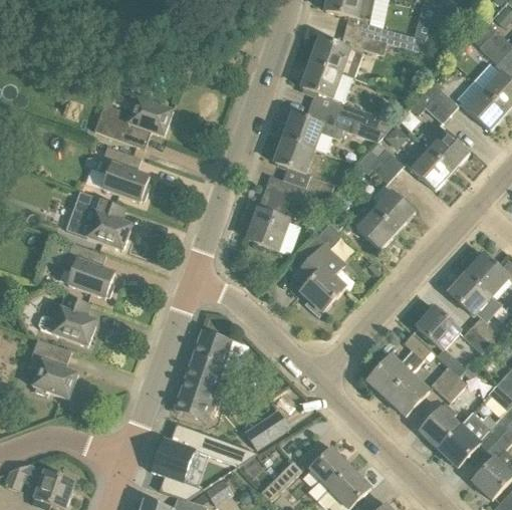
[(325,0),(324,10),(368,19),(372,0),(325,0)]
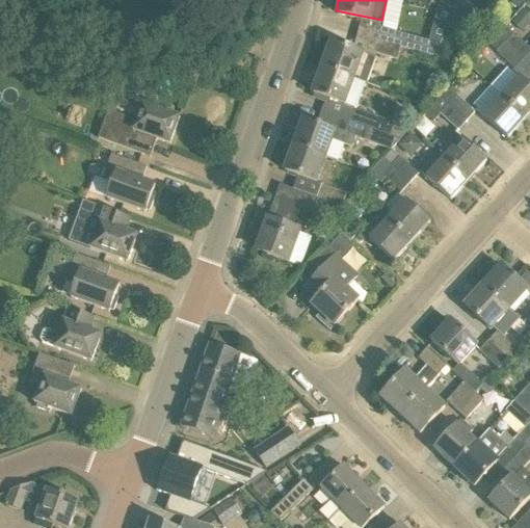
[(529,18),(529,11),(523,5),(519,9),(529,20),(529,18)]
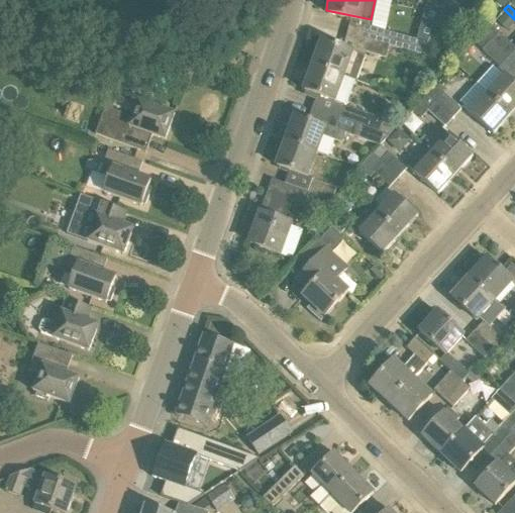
[(152,18),(146,21),(145,27),(147,32),(153,34),(160,31),(162,25),(159,20),(152,18)]
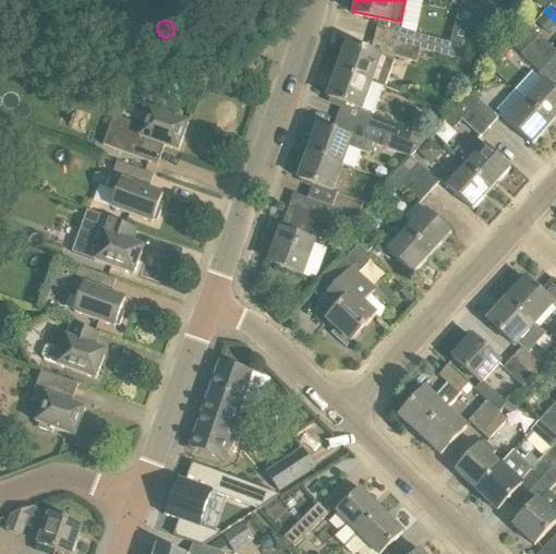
[(555,48),(529,24),(519,34),(528,41),(547,59),(555,49),(555,48)]
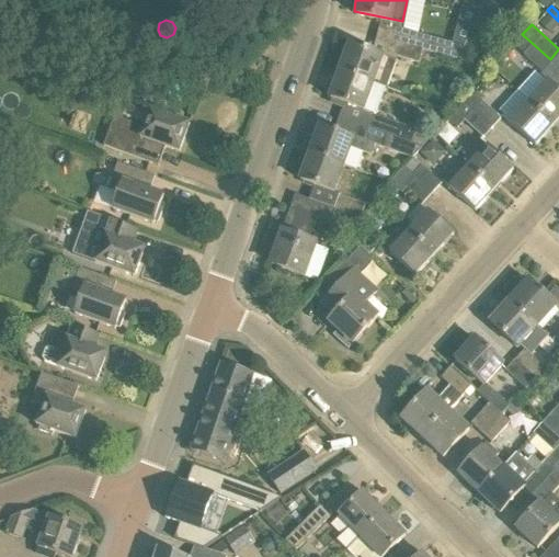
[(428,33),(399,25),(395,38),(421,46),(424,47),(428,33)]
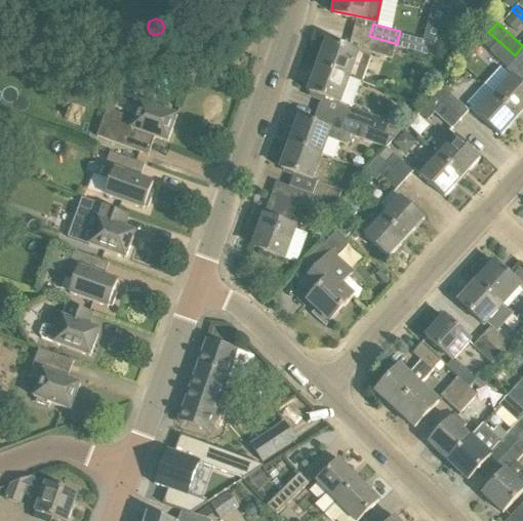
[(433,40),(400,31),(397,44),(426,51),(433,40)]
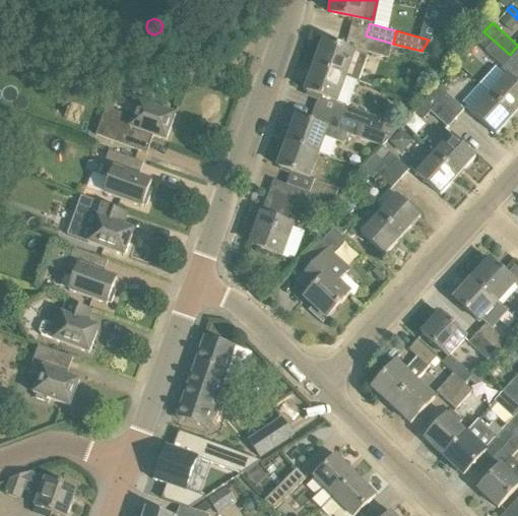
[(390,43),(366,36),(362,47),(386,55),(390,43)]
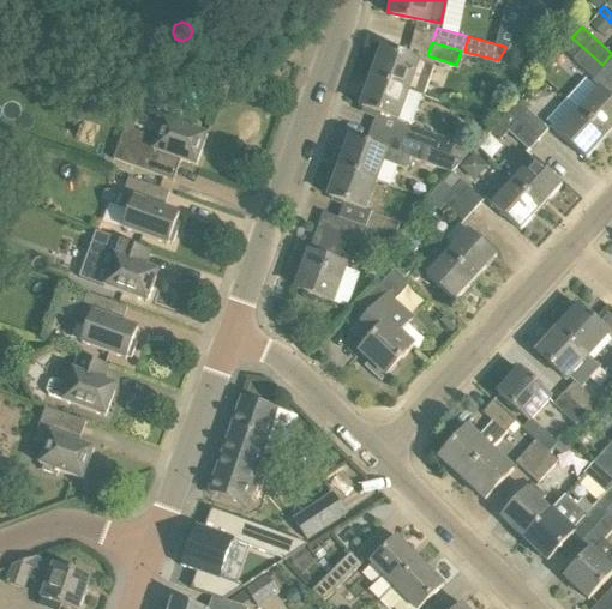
[(371,74),(408,88),(423,92),(432,62),(381,44),(371,74)]
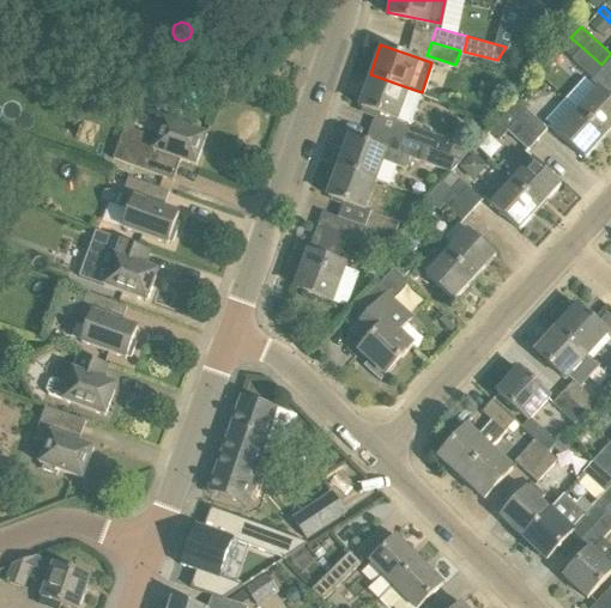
[(602,65),(580,46),(570,56),(592,76),(602,65)]
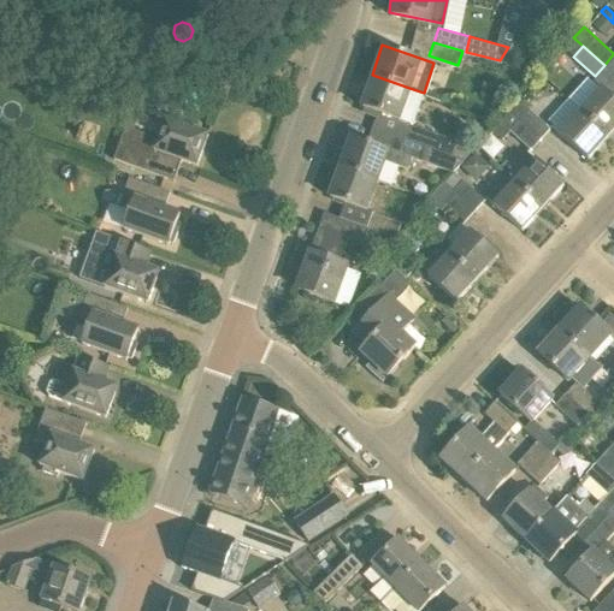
[(409,88),(372,75),(361,104),(362,105),(400,117),(409,88)]
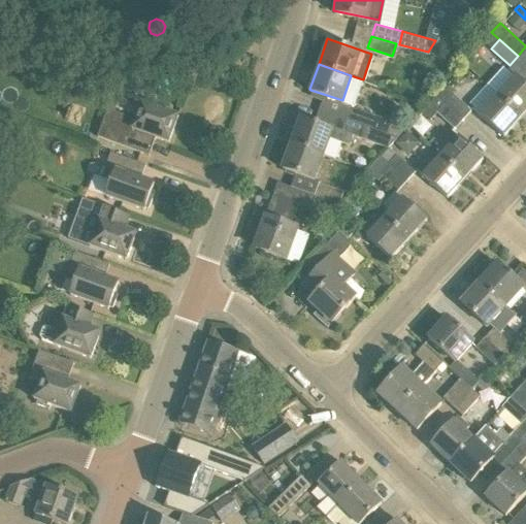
[(496,93),(520,115),(525,107),(525,84),(515,73),(496,93)]
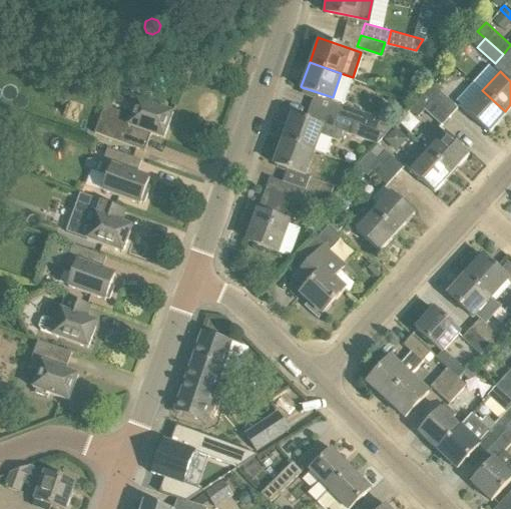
[(424,91),(449,114),(457,105),(432,82),(424,91)]
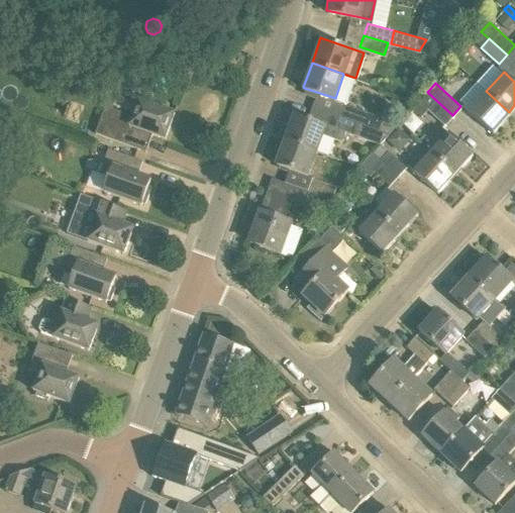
[(486,91),(469,110),(492,131),(509,112),(486,91)]
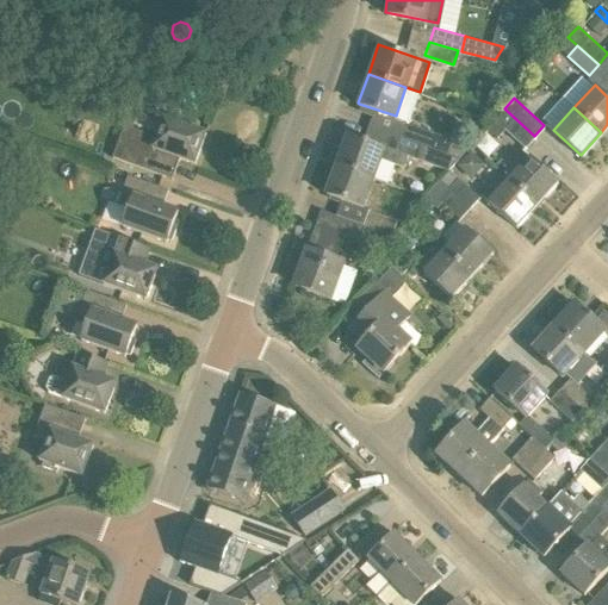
[(534,136),(504,108),(486,126),(496,136),(503,128),(523,147),(534,136)]
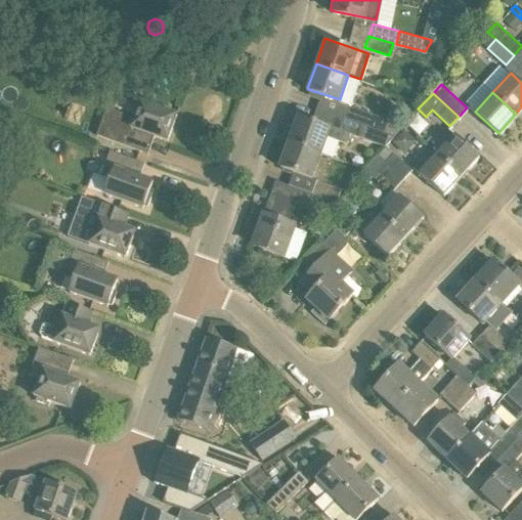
[(176,113),(157,105),(156,104),(158,101),(143,96),(142,100),(138,98),(133,116),(105,105),(95,133),(120,141),(139,149),(143,137),(145,138),(153,135),(153,134),(166,139),(176,113)]
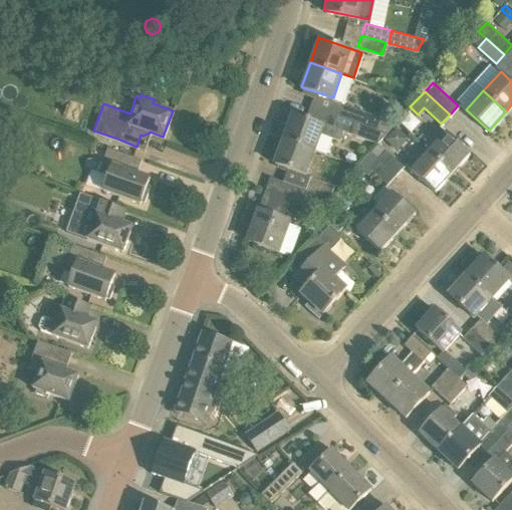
[(396,121),(340,101),(336,113),(386,132),(396,121)]
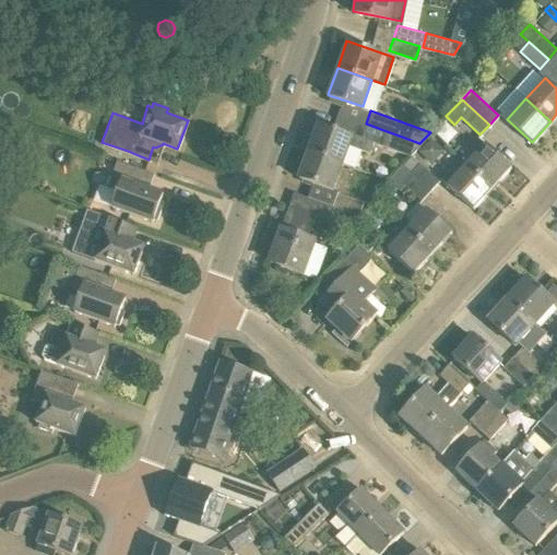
[(366,125),(362,137),(351,132),(351,134),(331,128),(317,122),(308,150),(341,162),(354,166),(359,149),(368,152),(372,140),(410,154),(419,143),(366,124),(366,125)]
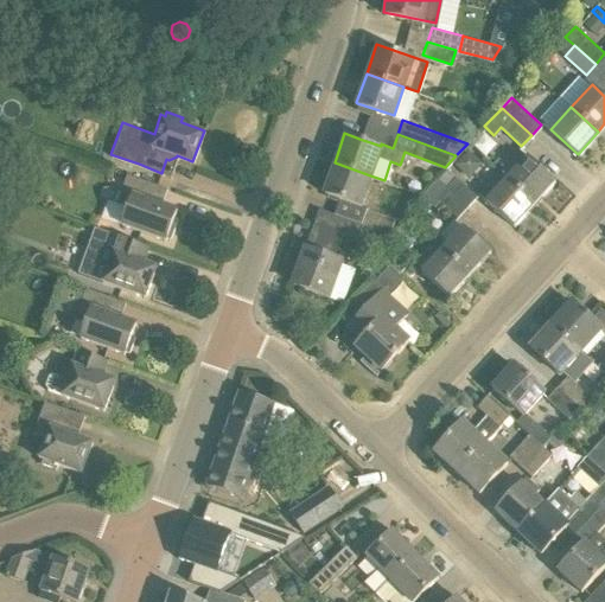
[(527,154),(505,177),(533,202),(554,179),(527,154)]
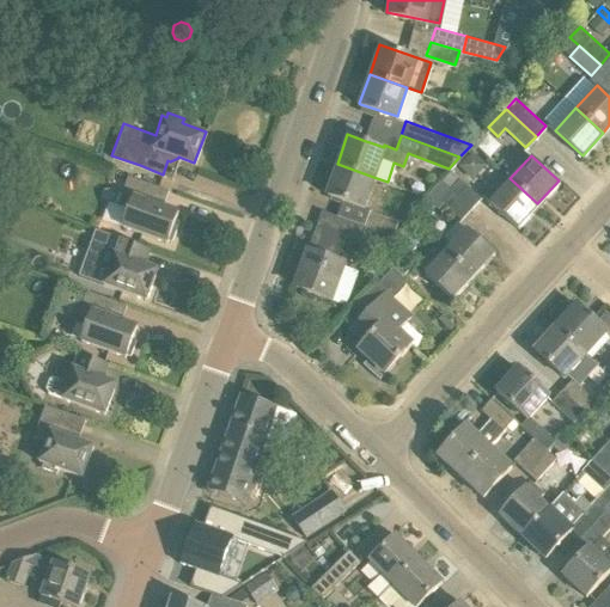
[(365,224),(365,225),(392,234),(397,220),(370,209),(371,208),(363,206),(373,177),(337,164),(327,192),(342,198),(336,214),(365,224)]
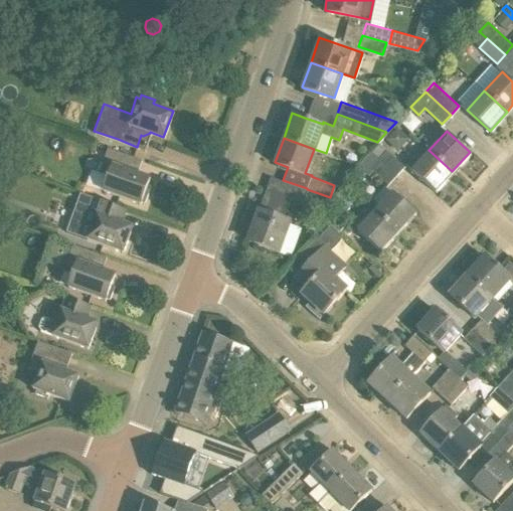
[(370,151),(395,174),(403,165),(378,142),(370,151)]
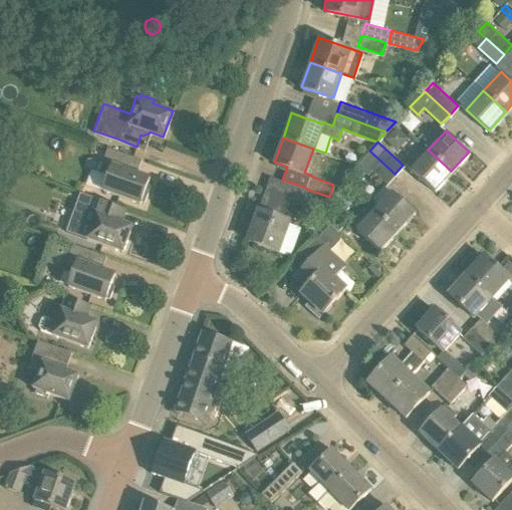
[(106,146),(97,171),(107,174),(102,188),(120,195),(140,202),(140,200),(144,201),(149,188),(145,187),(149,176),(129,169),(134,156),(106,146)]
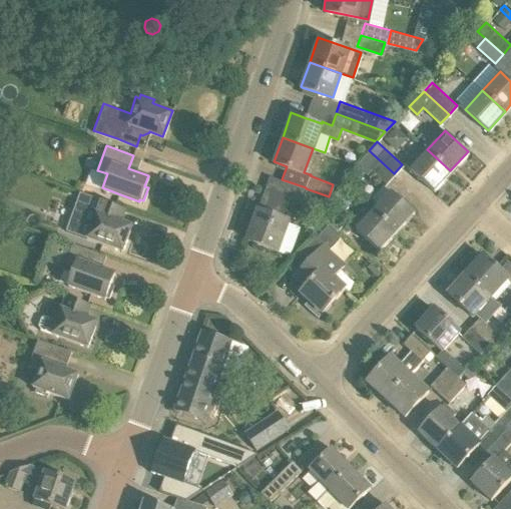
[(427,149),(410,168),(433,189),(450,170),(427,149)]
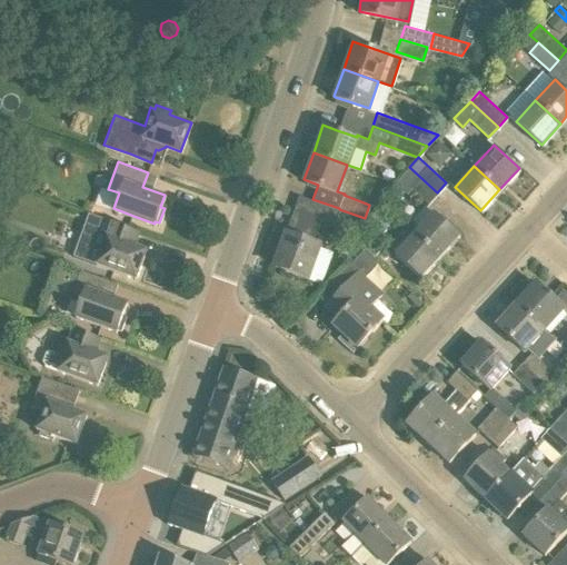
[(437,192),(409,167),(395,182),(405,191),(410,186),(428,202),(437,192)]
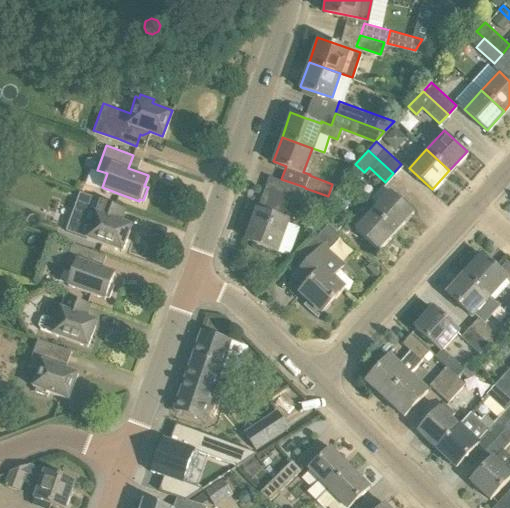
[(301,197),(305,188),(305,187),(281,179),(268,175),(256,208),(249,226),(256,228),(251,240),(288,254),(298,226),(287,221),(287,219),(279,216),(286,199),(293,194),(301,197)]
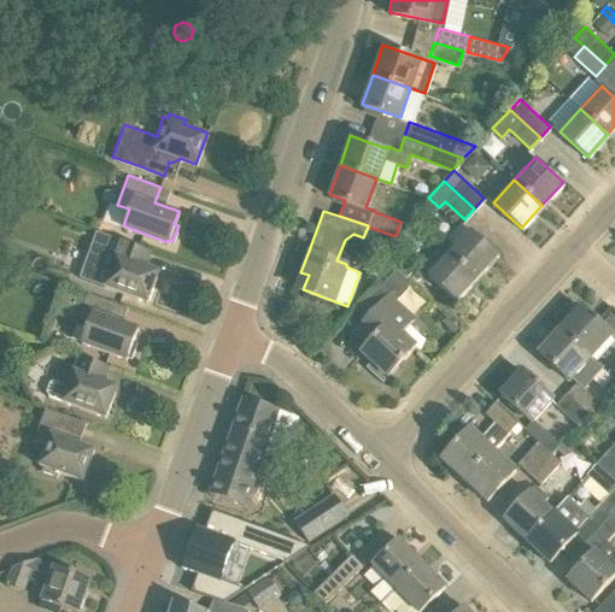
[(447,251),(476,277),(497,254),(469,228),(447,251)]
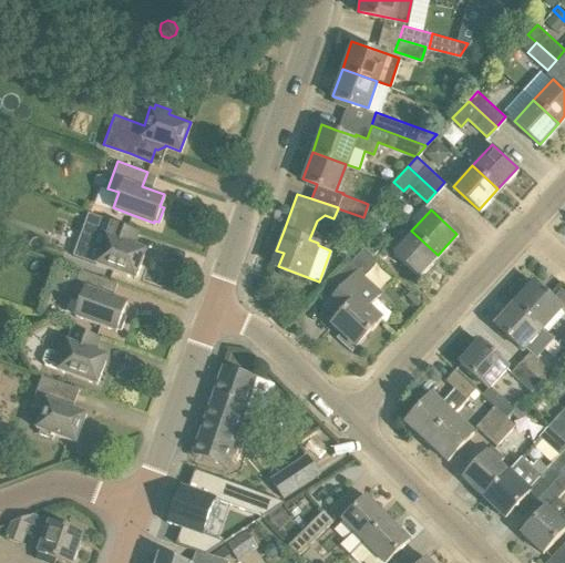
[(136,251),(139,245),(133,243),(137,229),(110,219),(105,233),(96,229),(92,243),(100,246),(94,262),(113,268),(134,276),(143,253),(136,251)]
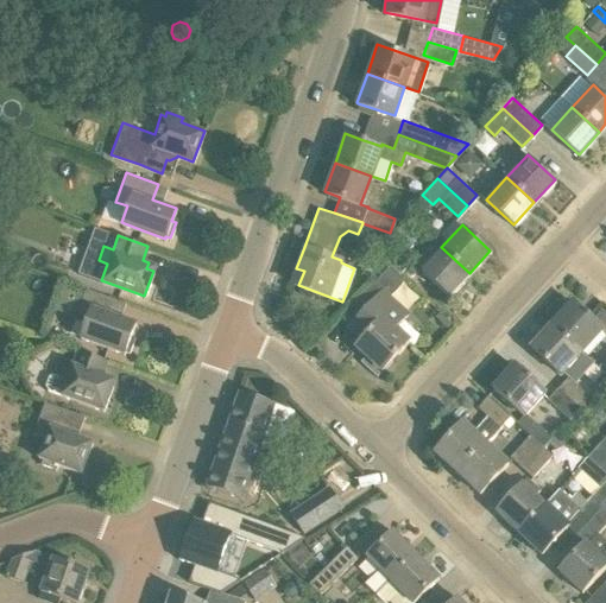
[(409,261),(385,240),(377,253),(398,272),(409,261)]
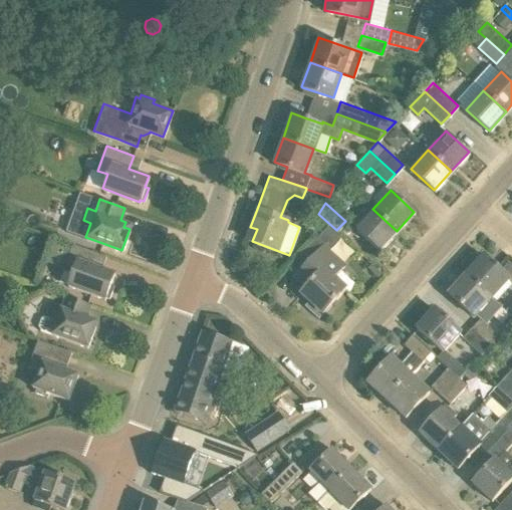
[(372,209),(355,228),(378,250),(397,231),(372,209)]
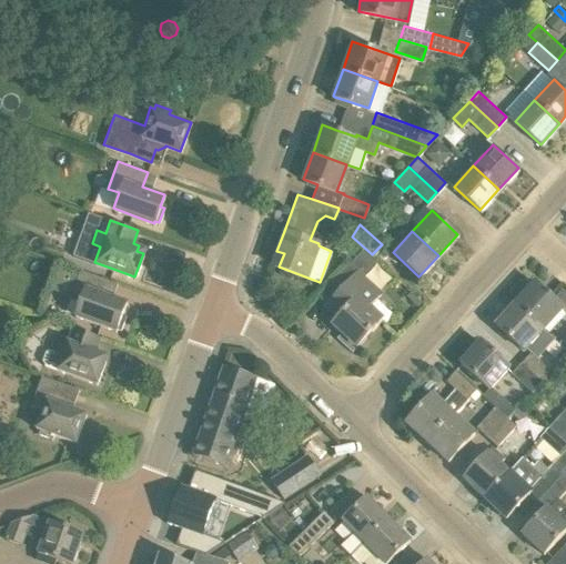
[(79,268),(69,294),(80,299),(74,314),(115,330),(117,328),(120,329),(125,314),(121,313),(125,301),(103,293),(108,279),(79,268)]
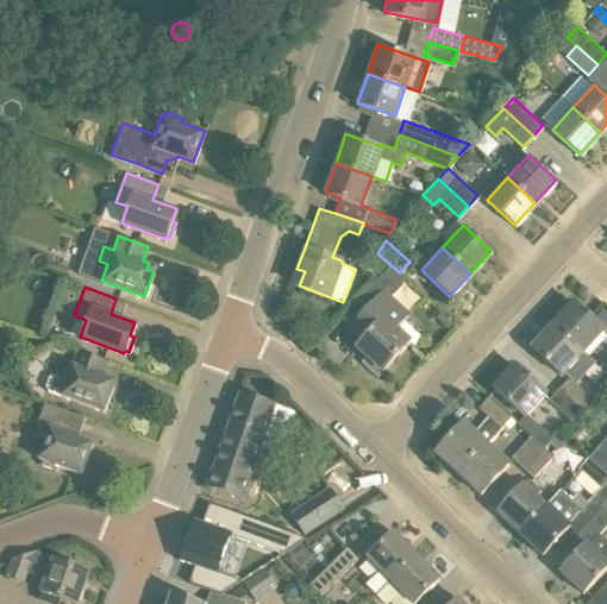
[(348,327),(361,340),(356,345),(365,354),(360,360),(376,375),(408,340),(394,327),(407,313),(382,290),(348,327)]
